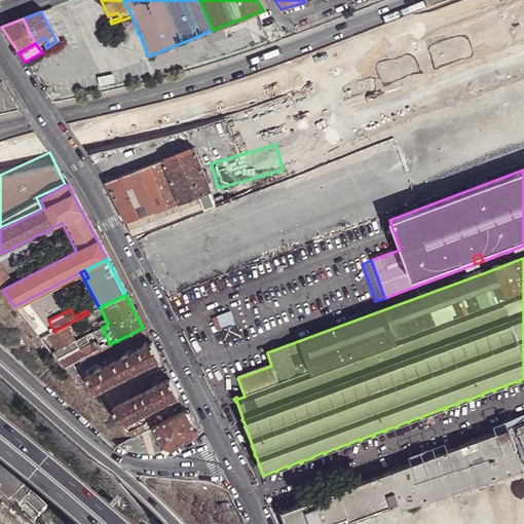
[(232,336),(228,327),(225,316),(210,323),(214,333),(215,332),(216,332),(220,341),(232,336)]
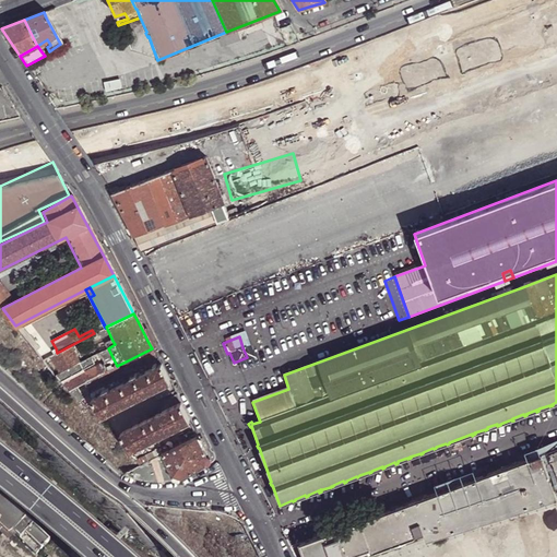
[(248,345),(243,347),(247,357),(234,363),(229,353),(228,353),(232,364),(234,368),(253,360),(248,345)]
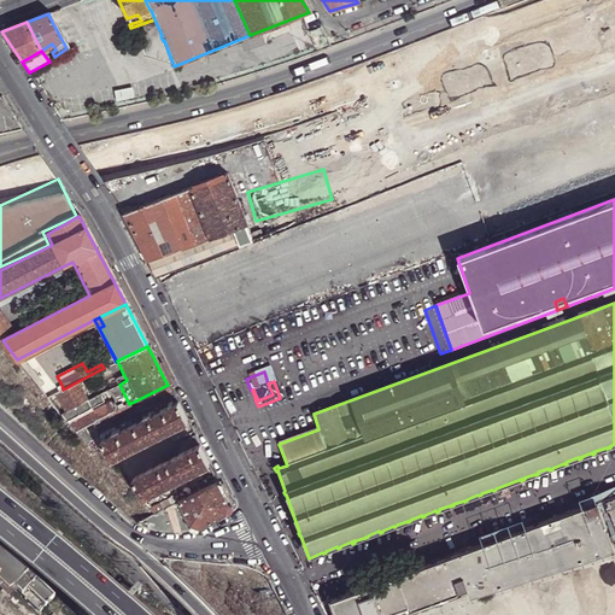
[(91,409),(76,382),(63,390),(58,391),(46,398),(65,422),(91,409)]
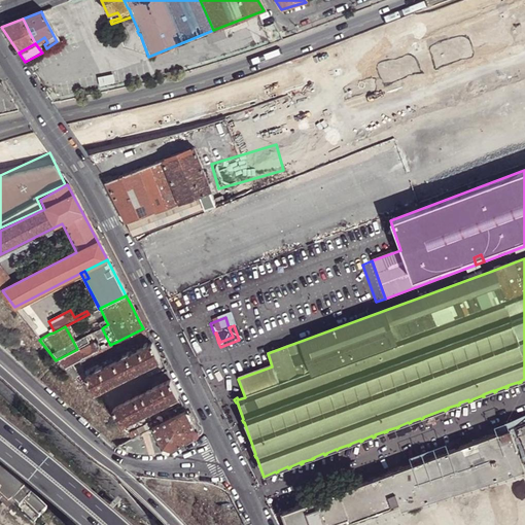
[(146,335),(143,328),(110,345),(100,350),(63,368),(72,378),(82,373),(79,366),(146,335)]
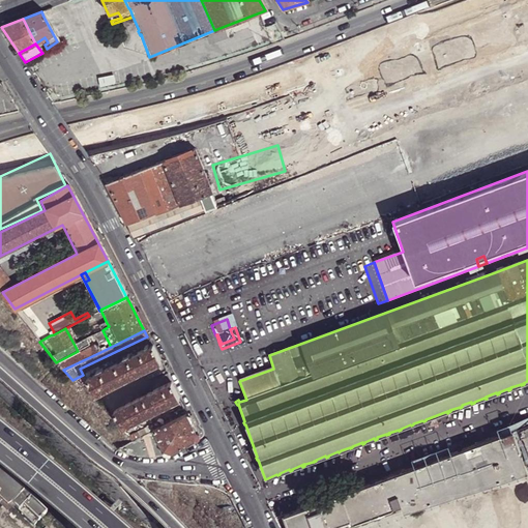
[(103,330),(99,331),(84,340),(86,344),(105,334),(103,330)]
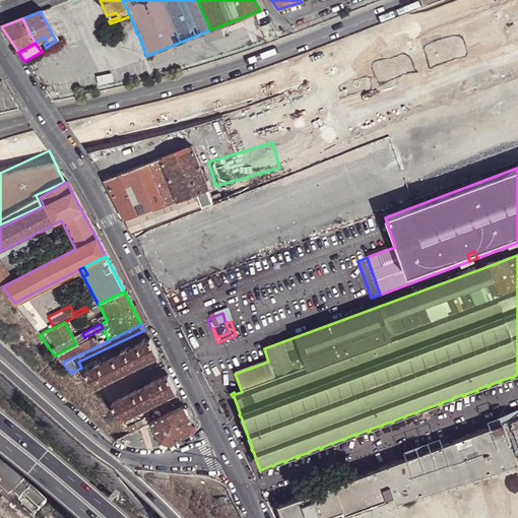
[(109,340),(106,334),(96,340),(99,345),(109,340)]
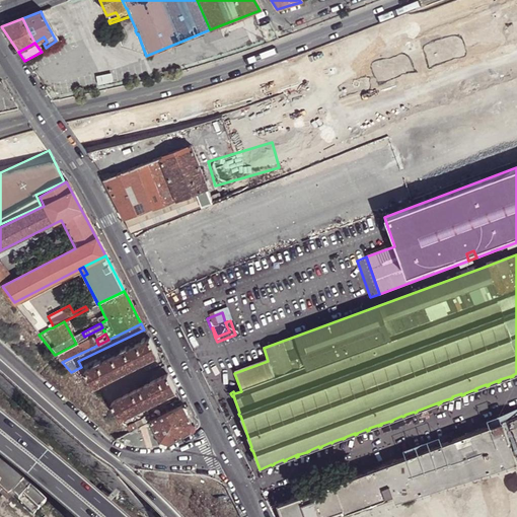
[(62,362),(98,345),(96,340),(92,341),(91,339),(57,357),(62,362)]
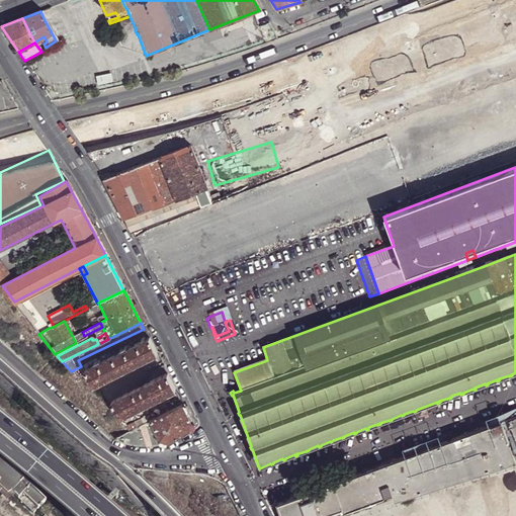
[(156,354),(148,338),(144,340),(144,338),(140,340),(141,342),(126,349),(125,347),(119,350),(120,352),(99,362),(99,359),(93,363),(94,365),(83,369),(91,385),(156,354)]
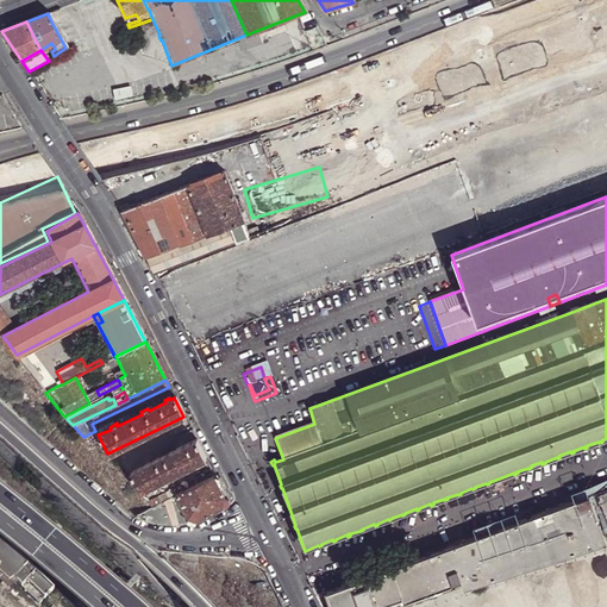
[(205,460),(195,440),(145,465),(129,473),(138,492),(205,460)]
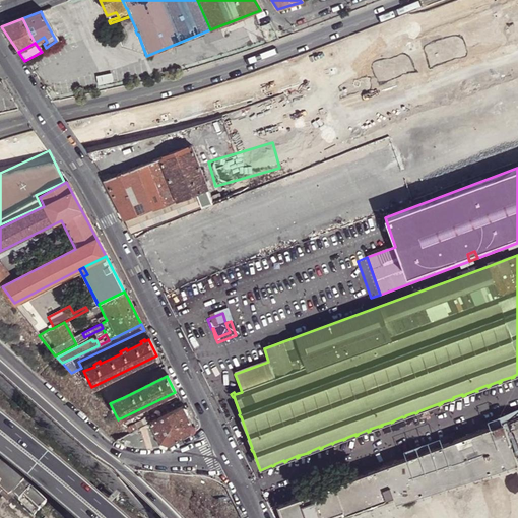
[(182,406),(180,401),(124,429),(129,434),(182,406)]
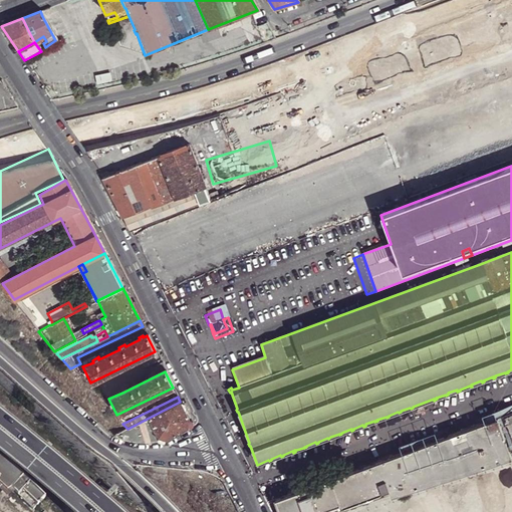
[(186,412),(180,402),(128,429),(112,436),(114,437),(123,441),(135,443),(145,443),(161,440),(169,437),(179,431),(192,424),(186,412)]
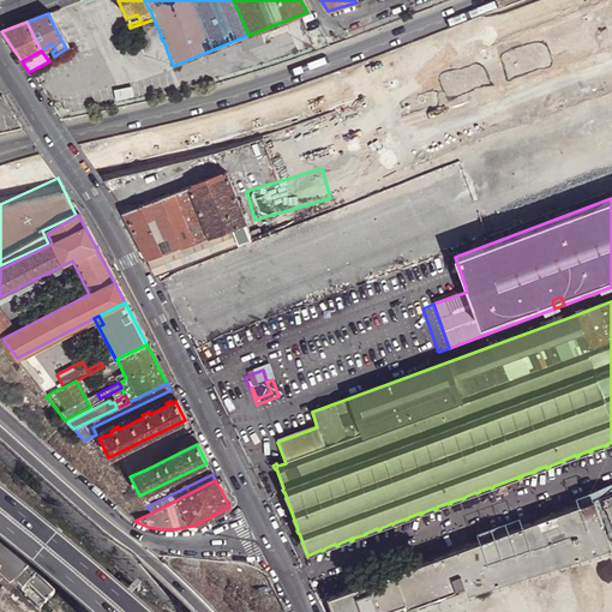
[(495,498),(491,489),(490,487),(479,491),(479,492),(477,493),(475,492),(465,497),(465,498),(468,508),(495,498)]
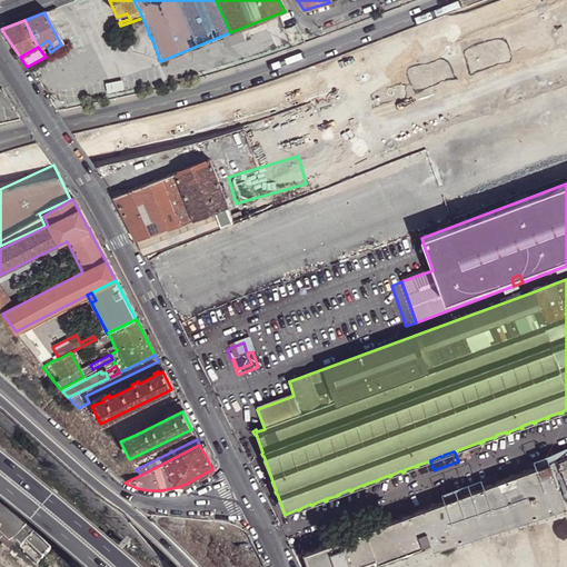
[(566,456),(549,463),(564,501),(566,500),(566,456)]
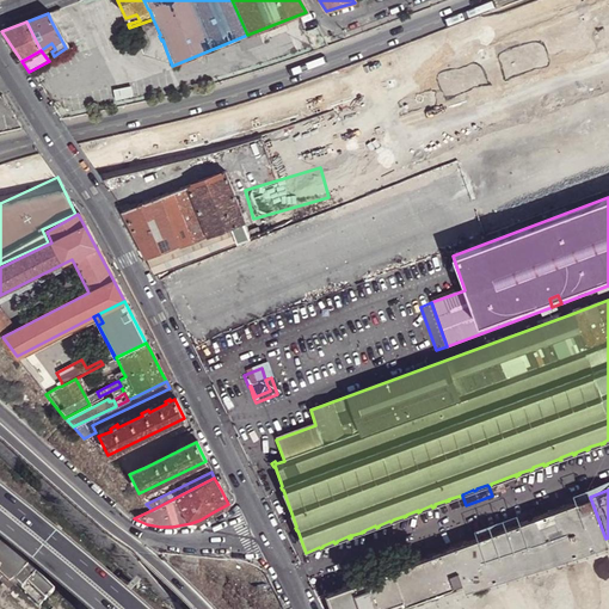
[(391,608),(404,604),(404,606),(463,583),(467,591),(608,545),(606,539),(590,497),(577,503),(577,502),(574,502),(574,504),(563,509),(563,506),(560,508),(560,509),(549,512),(548,512),(546,514),(547,514),(535,518),(534,517),(531,518),(533,520),(521,523),(520,522),(518,523),(518,524),(506,528),(505,528),(503,528),(504,529),(492,534),(492,533),(490,534),(478,539),(478,537),(475,539),(475,540),(465,543),(463,543),(462,545),(328,594),(326,586),(312,592),(320,608),(331,608),(391,608)]
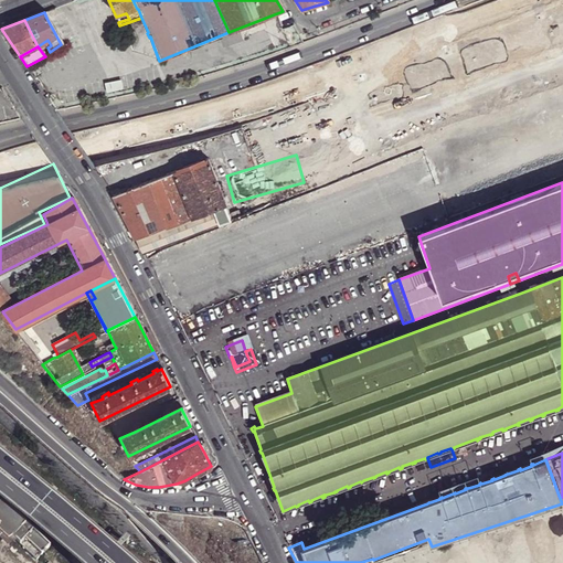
[(342,498),(322,505),(325,512),(344,505),(342,498)]
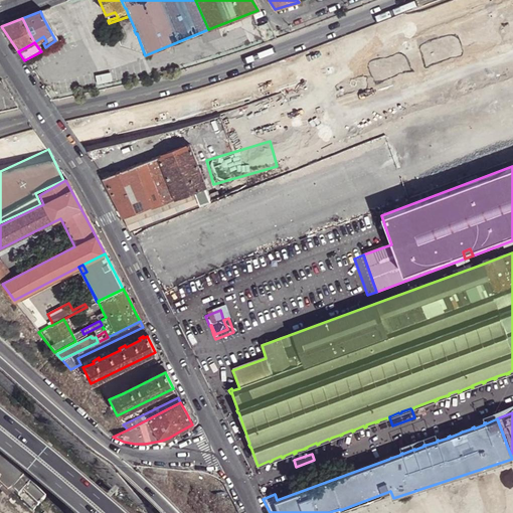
[(0,487),(6,493),(10,491),(31,511),(44,498),(0,456),(0,487)]
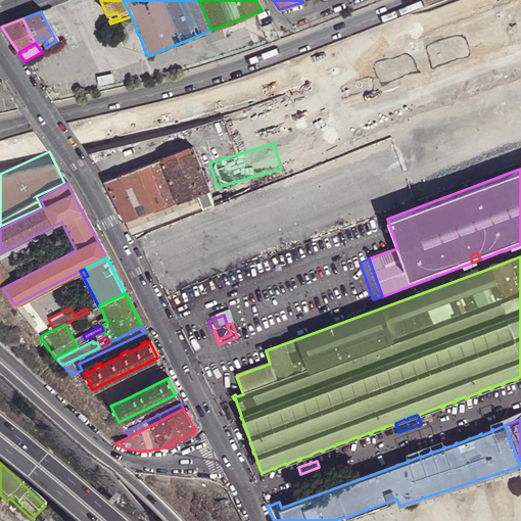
[(487,511),(486,507),(474,511),(476,520),(509,520),(506,506),(487,511)]
